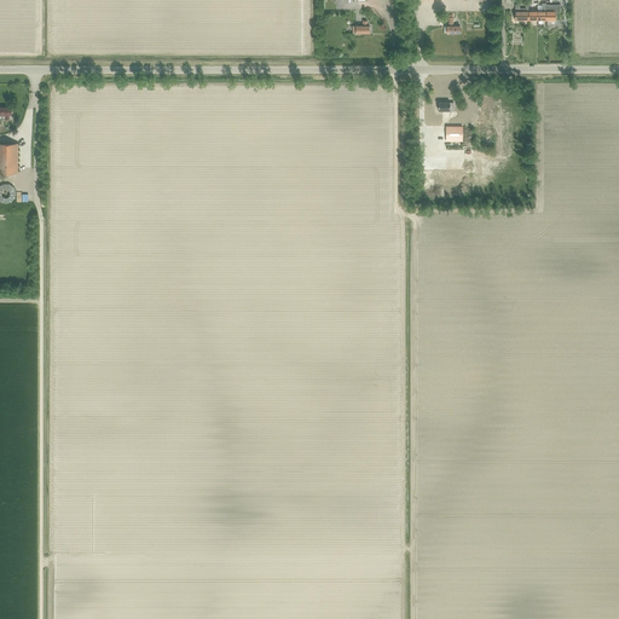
[(520,11),(515,11),(515,21),(520,21),(520,19),(528,19),(528,11),(528,3),(526,3),(526,7),(520,7),(520,11)]
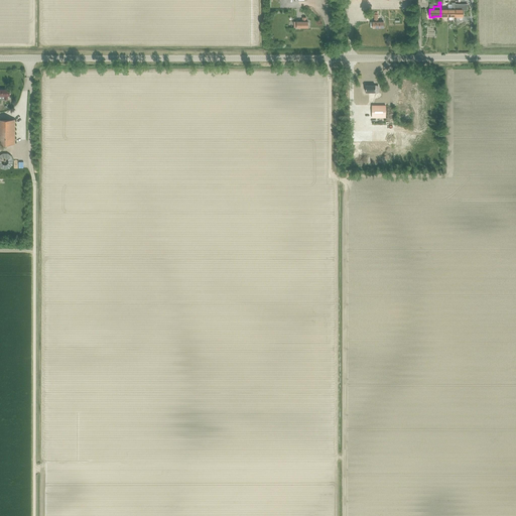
[(456,9),(456,17),(463,17),(463,9),(467,9),(467,5),(456,4),(456,9)]
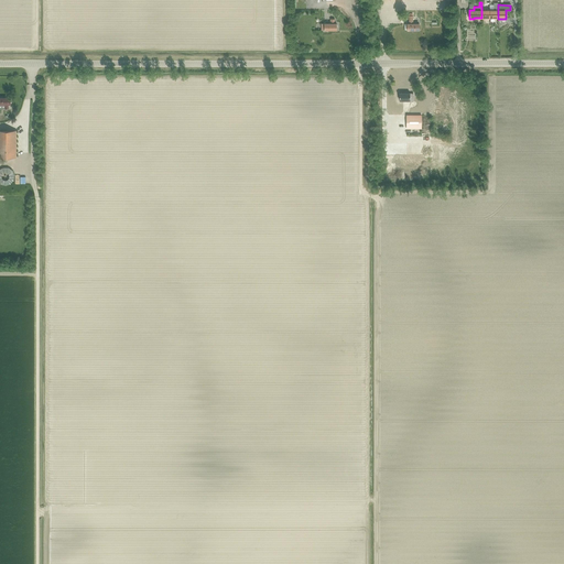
[(413,23),(413,19),(413,15),(409,15),(409,23),(407,23),(407,24),(404,24),(404,30),(407,30),(419,30),(419,23),(413,23)]
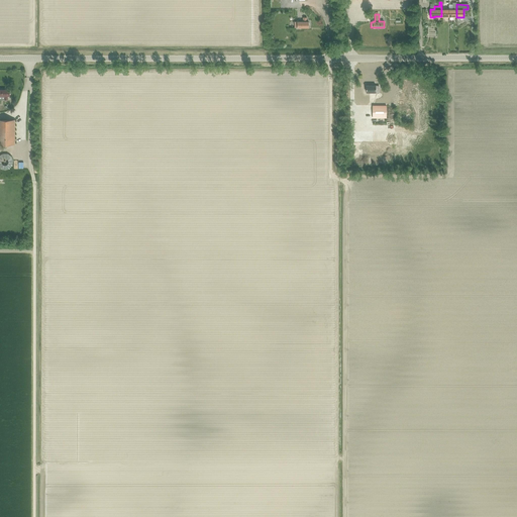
[(308,28),(308,21),(307,21),(307,17),(303,17),(303,21),(297,21),(295,21),(295,27),(297,27),(297,28),(308,28)]
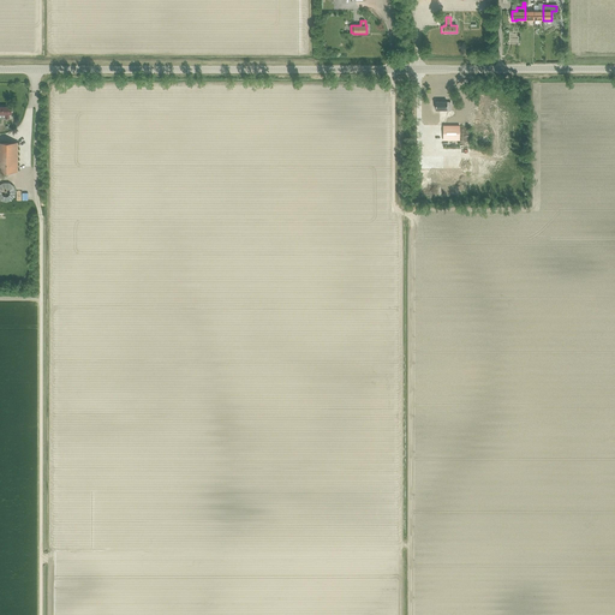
[(9,114),(11,114),(11,107),(0,106),(0,113),(5,114),(5,119),(9,119),(9,114)]
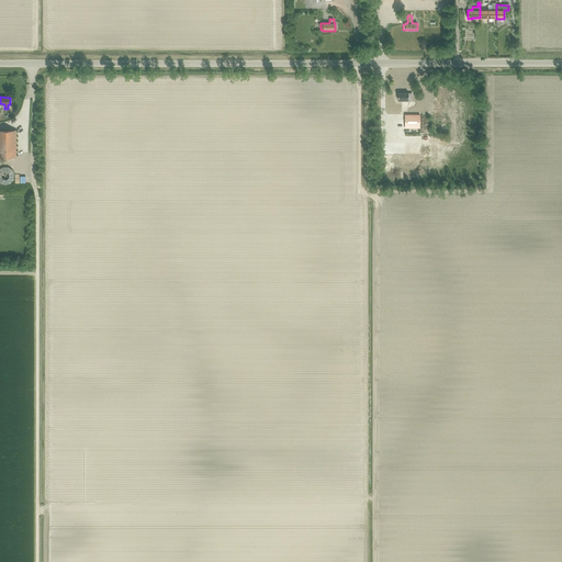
[(419,115),(405,114),(405,128),(419,128),(419,115)]
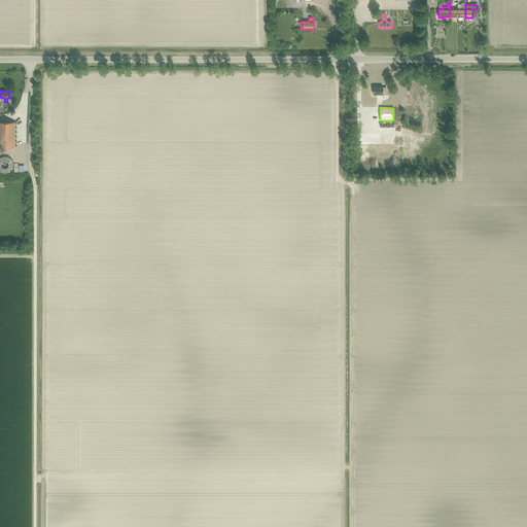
[(0,146),(14,147),(14,123),(0,121),(0,146)]
